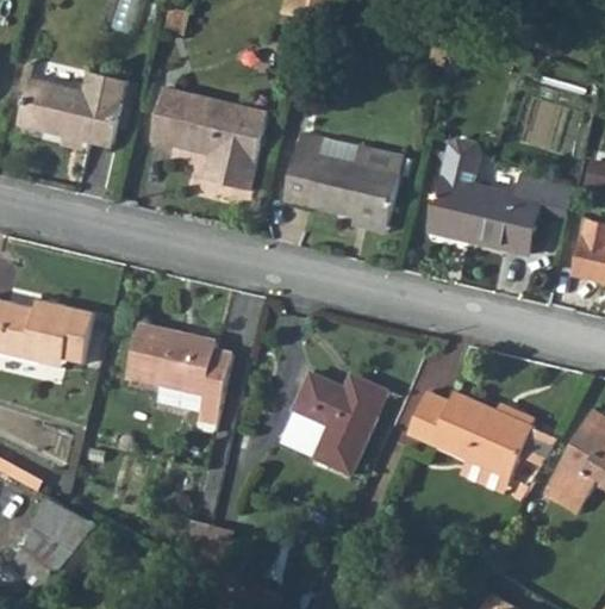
[(285,0),(282,11),(309,17),(312,0),(285,0)]
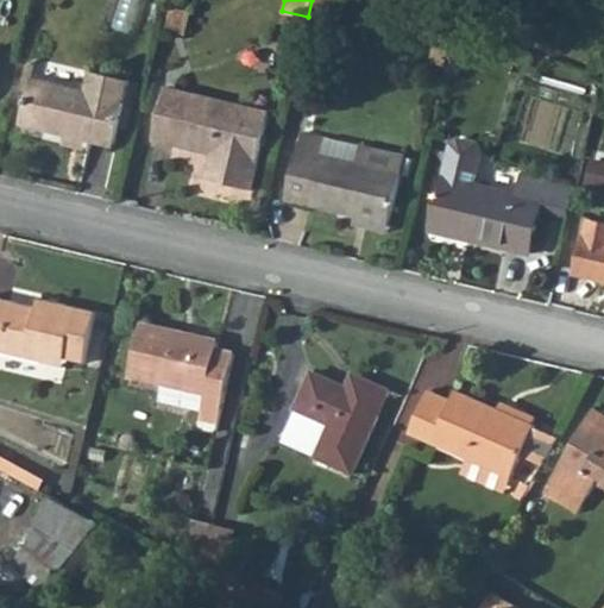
[(312,0),(308,17),(335,24),(341,0),(312,0)]
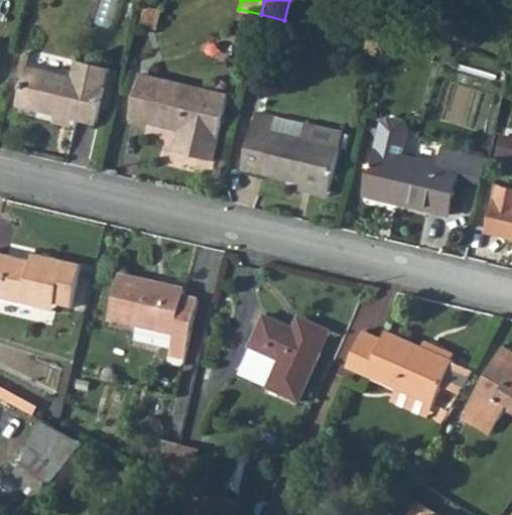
[(154,29),(158,12),(143,8),(139,25),(154,29)]
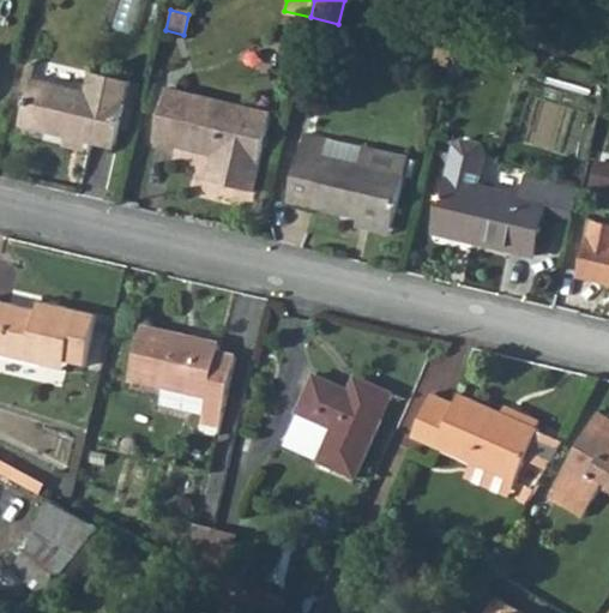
[(448,66),(457,32),(440,29),(432,62),(448,66)]
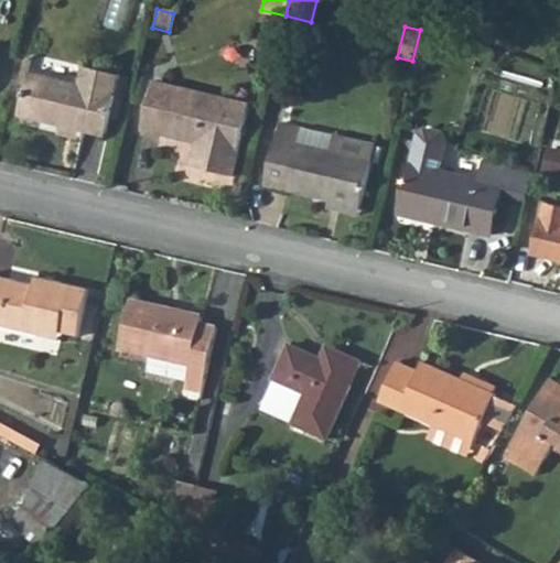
[(115,121),(126,78),(81,67),(77,85),(29,73),(18,116),(58,127),(57,134),(76,139),(78,131),(101,137),(106,119),(115,121)]
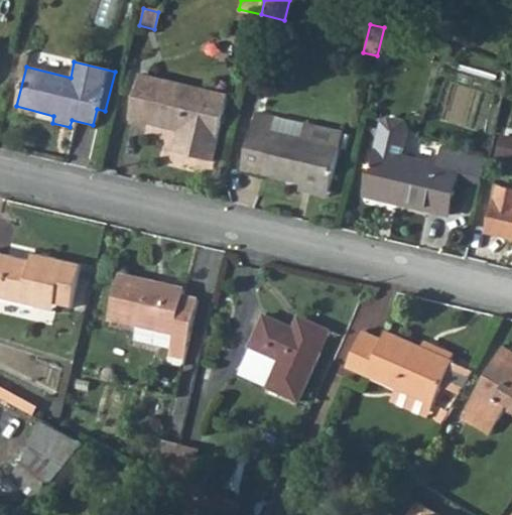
[(209,160),(225,97),(138,76),(127,119),(176,131),(171,151),(209,160)]
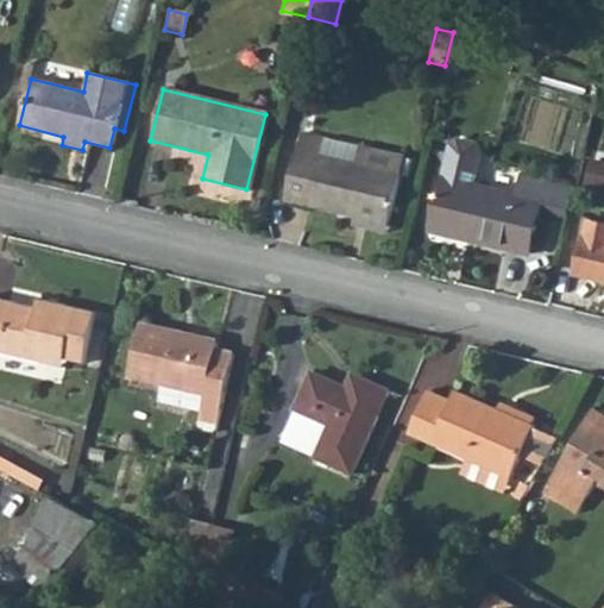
[(383,226),(400,158),(362,149),(357,167),(318,156),(322,139),(300,135),(283,201),(357,219),(383,226)]
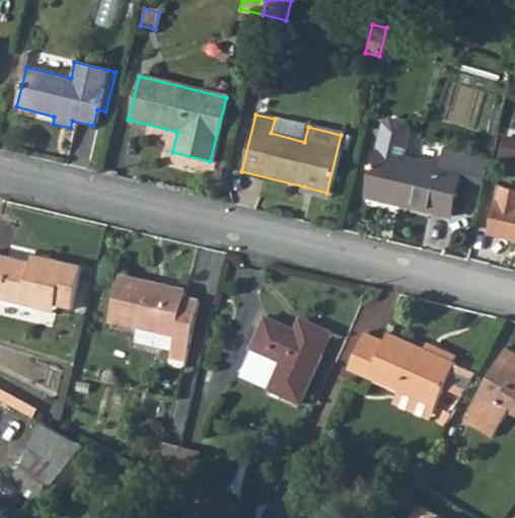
[(388,117),(382,121),(364,198),(448,218),(457,177),(467,180),(473,155),(441,147),(437,165),(400,157),(408,127),(403,121),(388,117)]
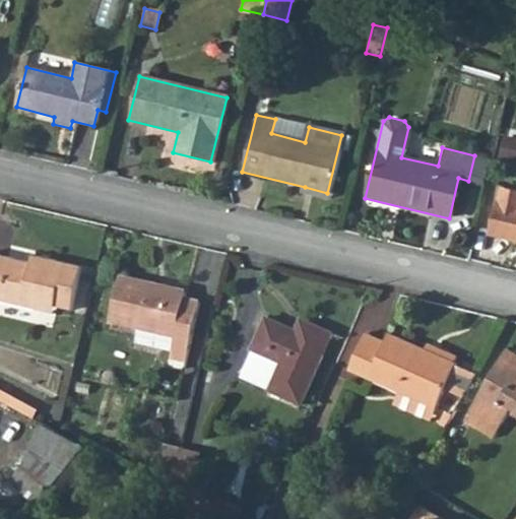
[(515,138),(503,136),(498,160),(515,165),(515,138)]
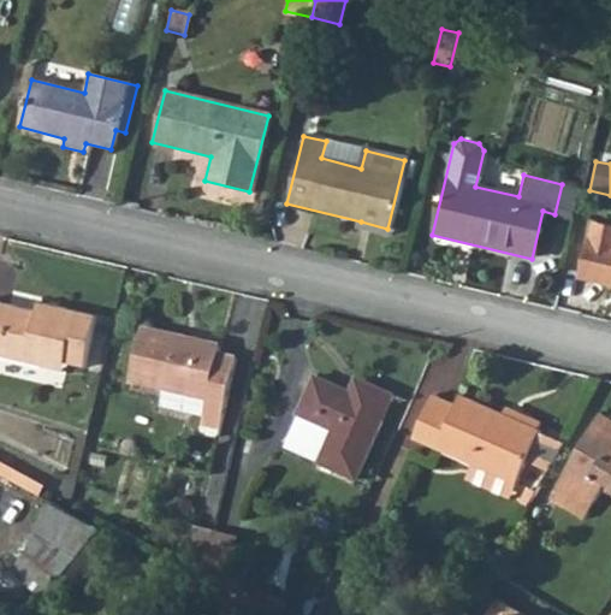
[(555,214),(570,218),(577,188),(562,184),(555,214)]
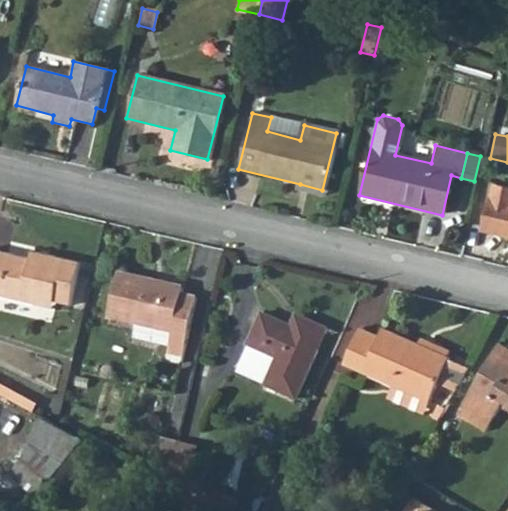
[(322,190),(300,184),(298,190),(320,196),(322,190)]
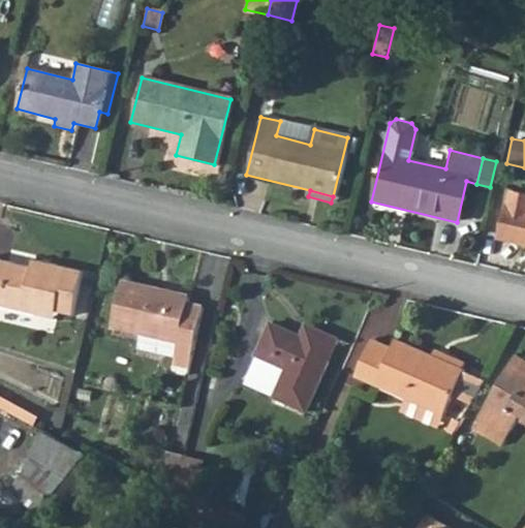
[(524,194),(510,191),(505,207),(524,211),(524,226),(521,244),(521,246),(524,246),(524,194)]
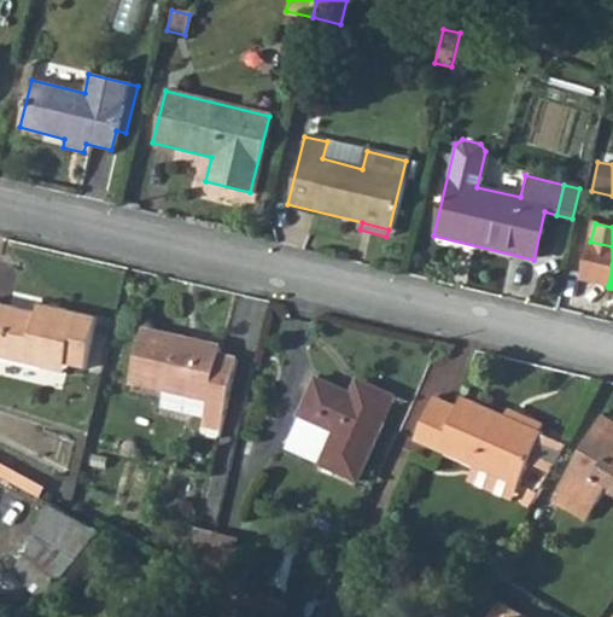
[(579,278),(608,285),(612,265),(612,246),(590,242),(588,242),(579,278)]
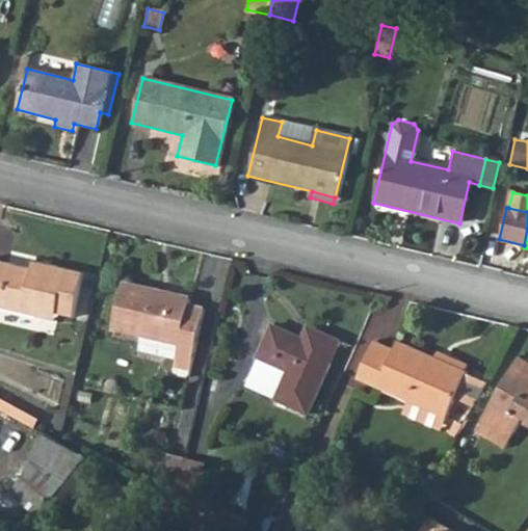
[(42,272),(29,269),(0,262),(0,309),(34,317),(35,310),(55,314),(71,318),(81,275),(44,266),(42,272)]
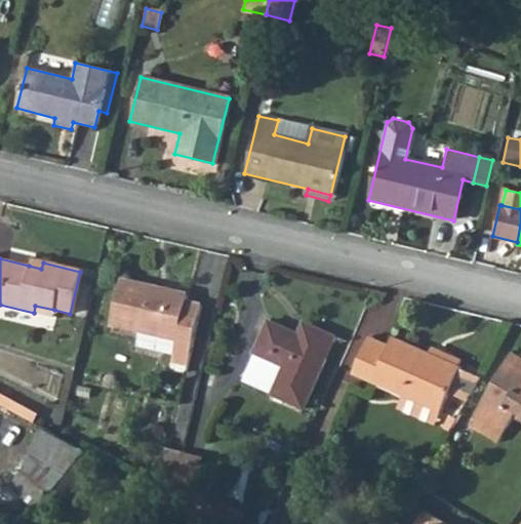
[(43,263),(30,259),(29,266),(41,269),(43,263)]
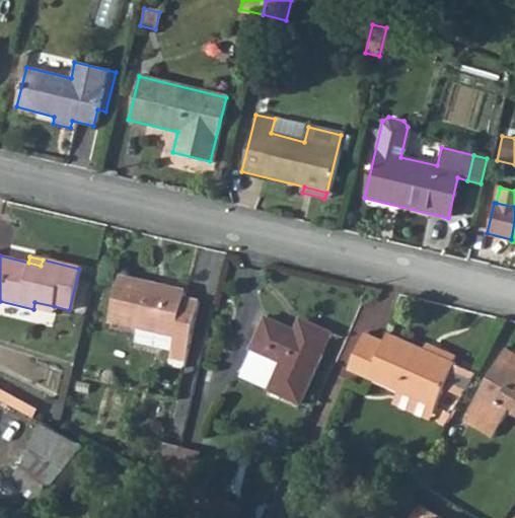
[(180,297),(181,290),(118,275),(106,321),(136,328),(171,337),(168,351),(165,364),(179,368),(196,300),(180,297)]
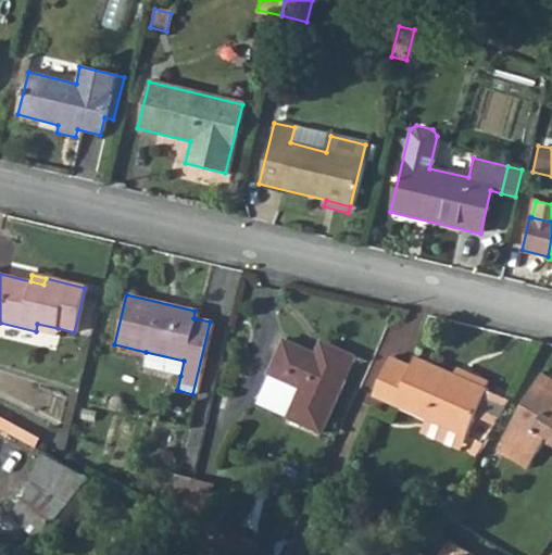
[(55,336),(58,328),(37,324),(36,331),(55,336)]
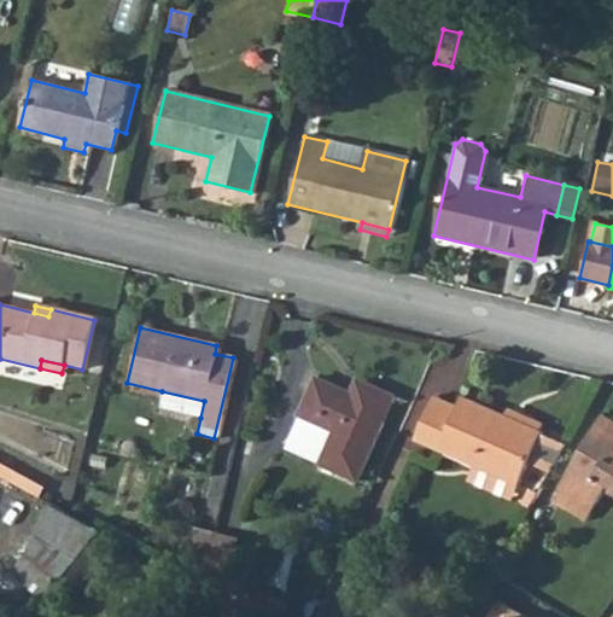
[(311,378),(295,418),(330,434),(315,465),(352,482),(390,396),(352,380),(348,394),(311,378)]
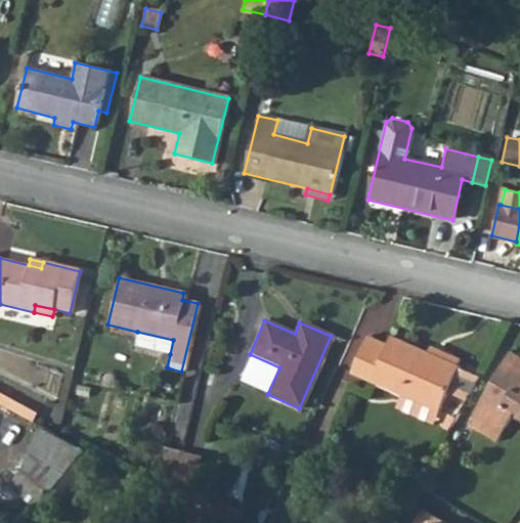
[(173,340),(137,332),(134,345),(170,354),(173,340)]
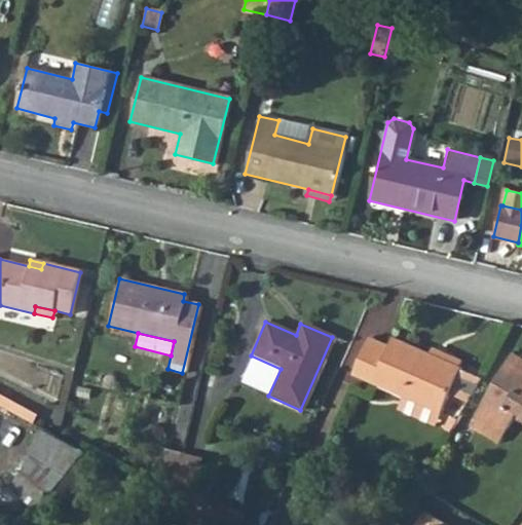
[(401,398),(438,414),(448,391),(469,401),(479,378),(457,369),(461,360),(432,346),(427,354),(389,337),(385,346),(367,337),(349,375),(401,398)]
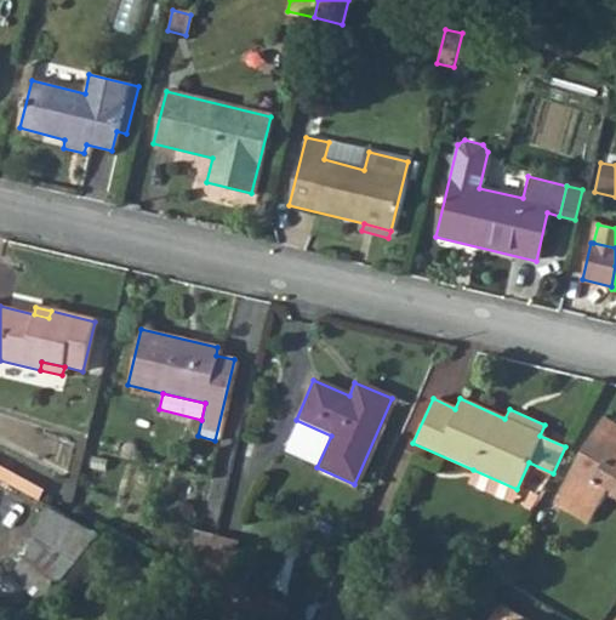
[(615,426),(603,417),(551,501),(585,522),(603,491),(606,485),(612,489),(615,482),(615,426)]
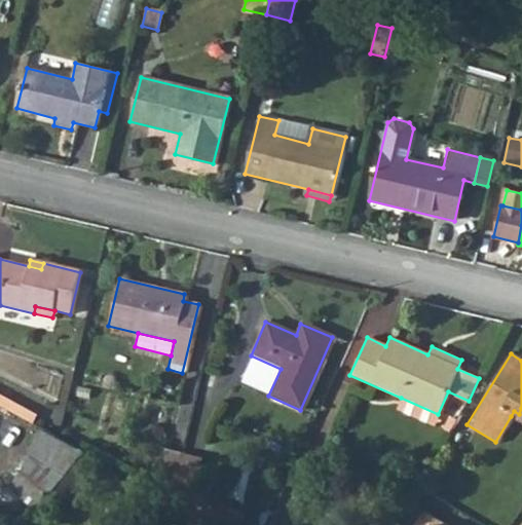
[(0,400),(10,406),(13,400),(0,391),(0,400)]
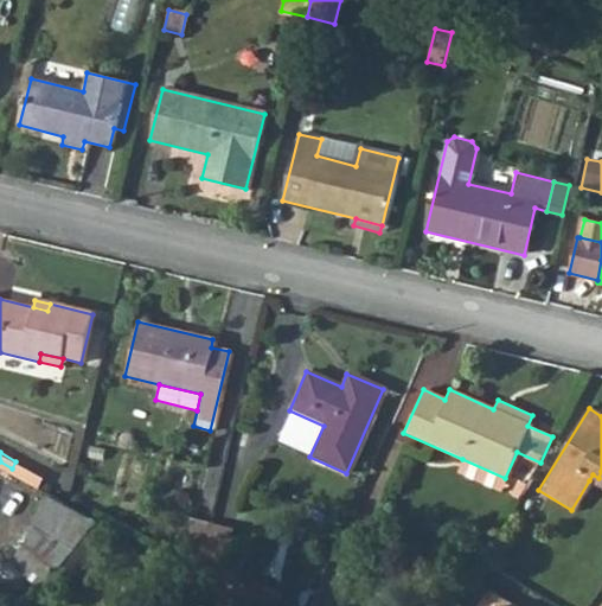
[(462,459),(456,473),(498,492),(505,478),(462,459)]
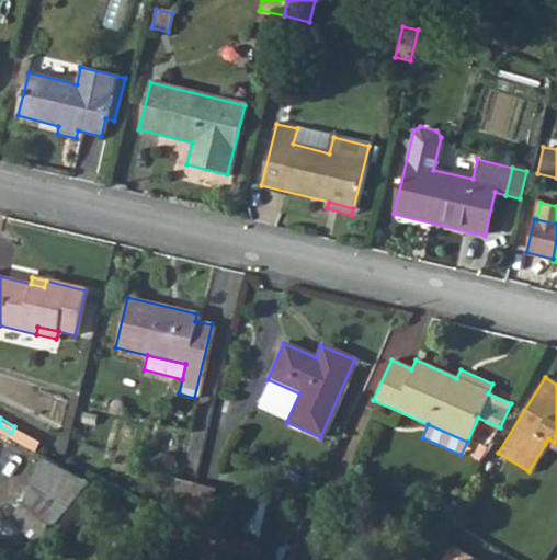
[(548,438),(545,444),(556,452),(556,435),(554,442),(548,438)]
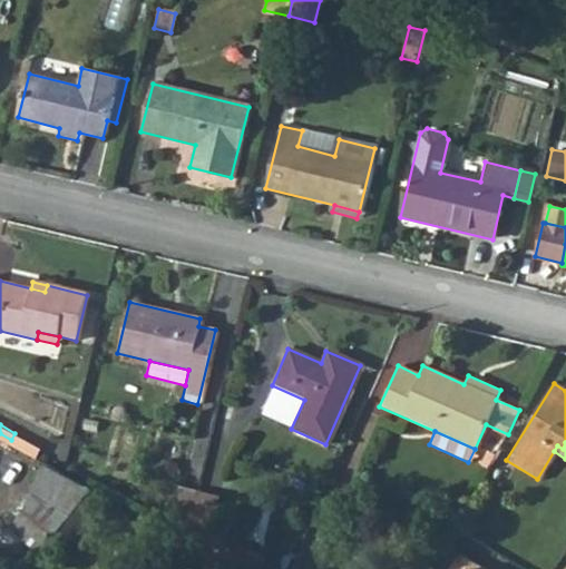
[(8,528),(37,551),(89,488),(47,464),(45,469),(20,511),(8,528)]
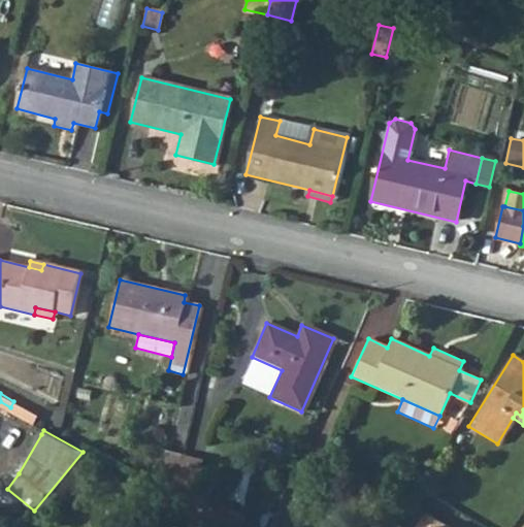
[(157,494),(167,449),(160,448),(151,490),(157,494)]
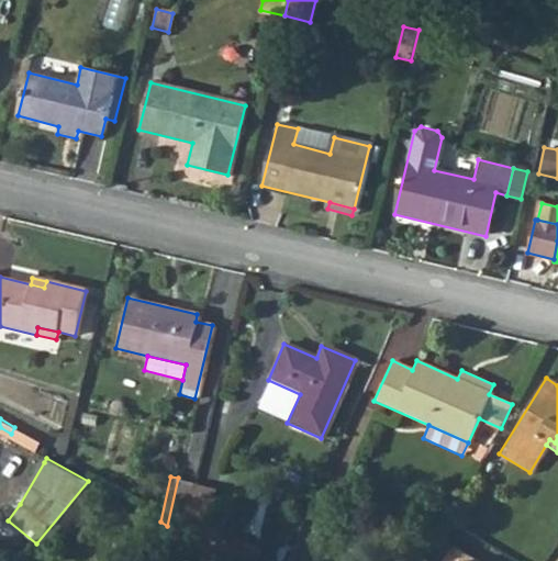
[(181,535),(193,481),(178,478),(167,526),(181,535)]
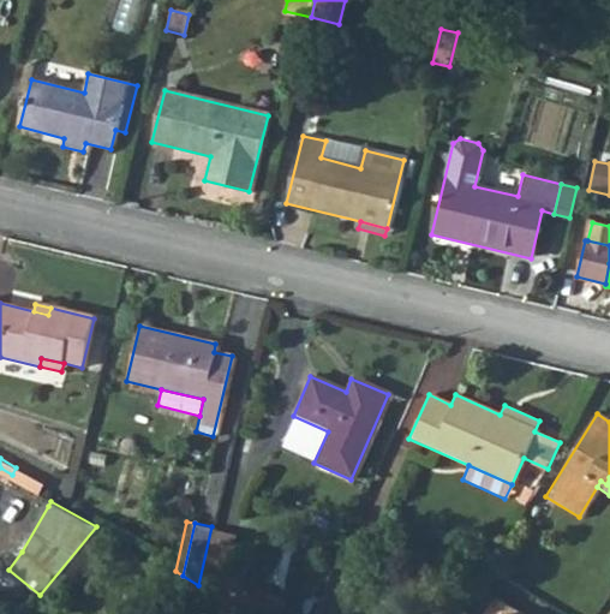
[(237,532),(211,526),(198,585),(243,613),(244,613),(261,589),(229,567),(237,532)]
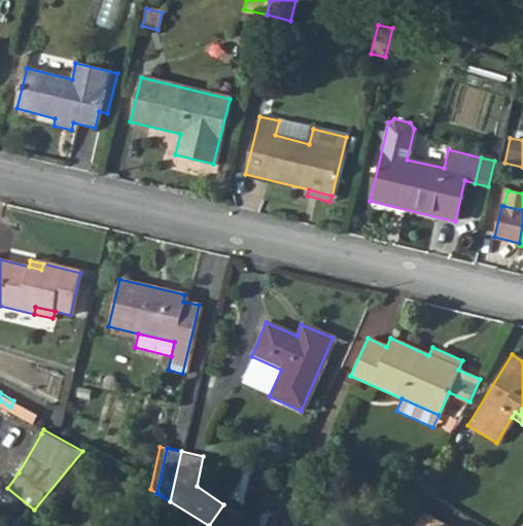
[(223,504),(209,525),(238,525),(245,517),(223,504)]
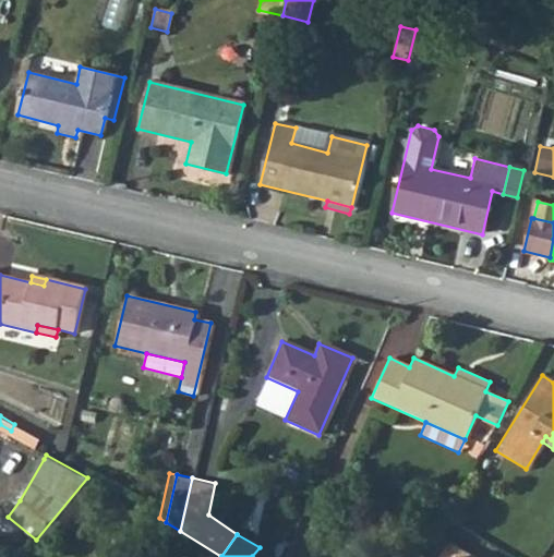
[(472,556),(448,544),(441,556),(472,556)]
